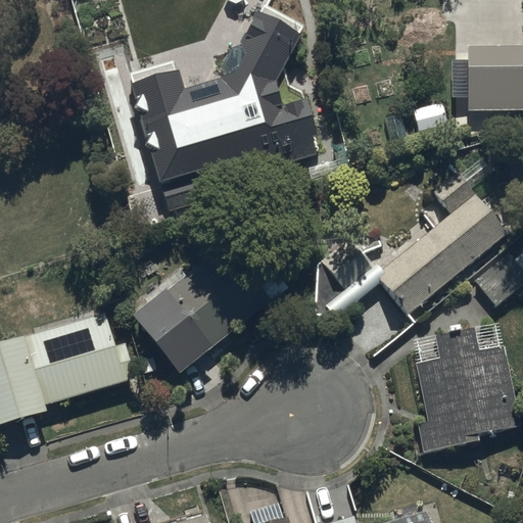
[(522,46),(466,47),(467,112),(522,111),(522,46)]
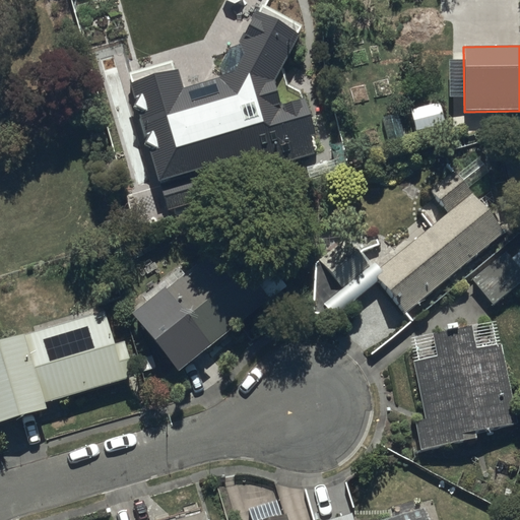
[(440,104),(410,111),(415,132),(445,125),(440,104)]
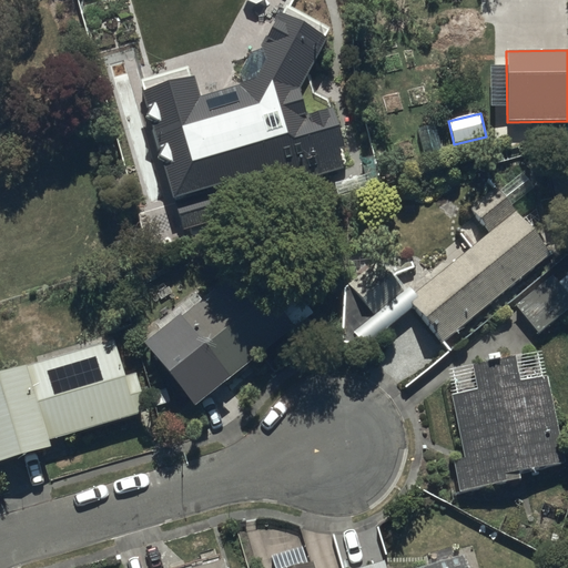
[(364,347),(412,307),(442,345),(550,255),(495,188),(469,209),(488,233),(414,295),(407,286),(403,290),(378,260),(348,284),(374,315),(352,333),(364,347)]
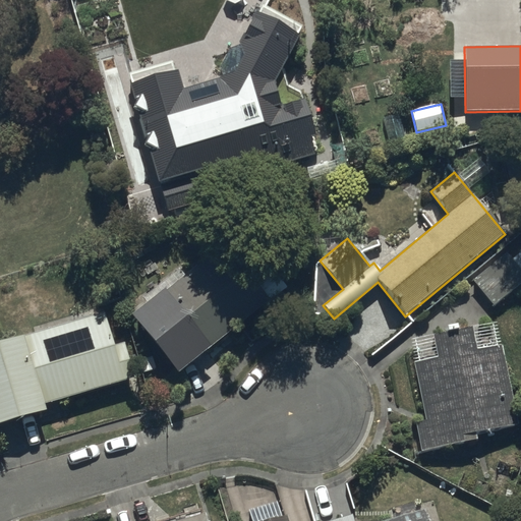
[(249,281),(221,244),(130,315),(176,374),(285,288),(268,267),(249,281)]
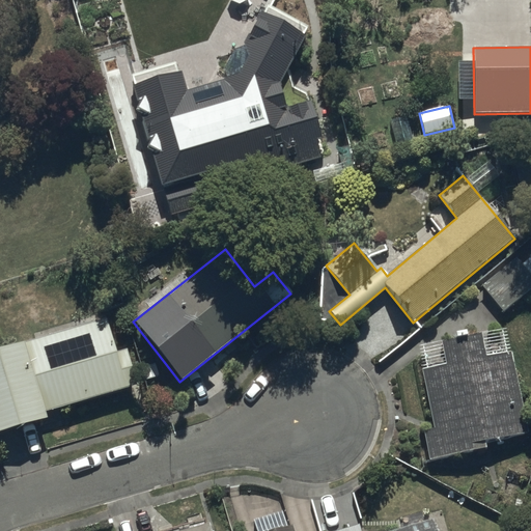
[(530,287),(530,257),(525,251),(482,287),(503,312),(530,287)]
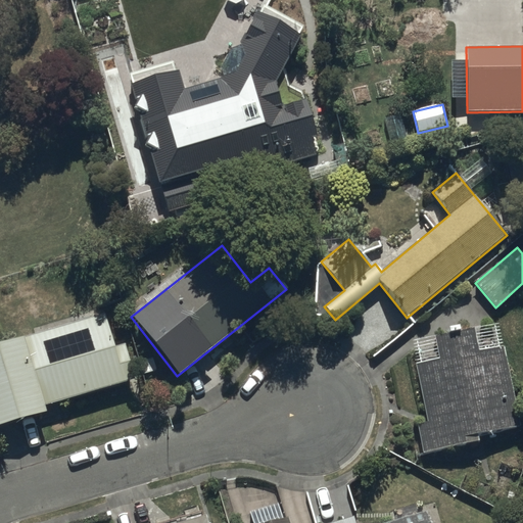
[(104,314),(0,343),(0,426),(45,414),(43,407),(135,379),(125,344),(113,347),(104,314)]
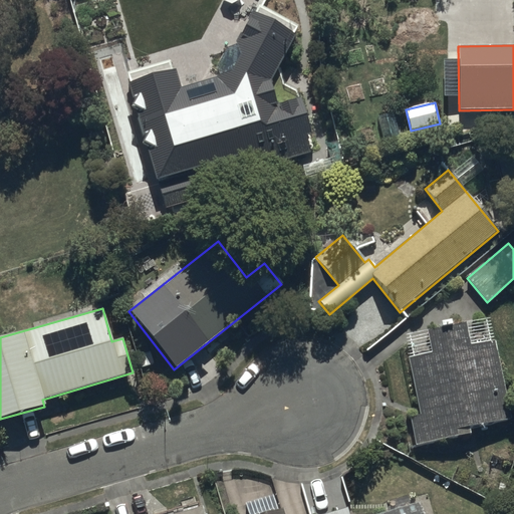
[(491,319),(405,335),(419,416),(410,418),(415,447),(470,437),(468,430),(509,422),(491,319)]
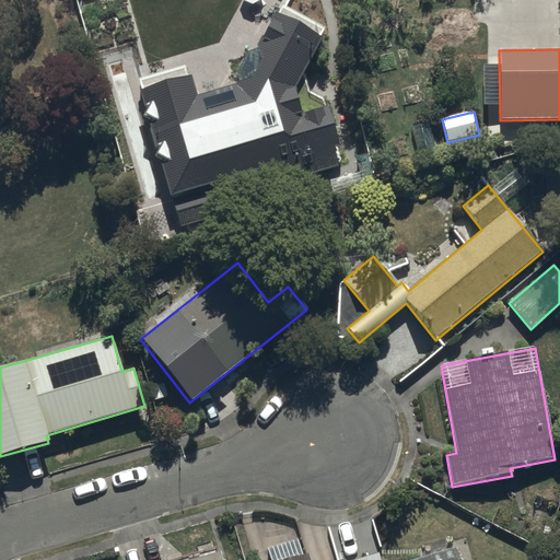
[(456,559),(453,548),(411,559),(382,559),(381,553),(357,559),(306,559),(305,556),(303,556),(298,539),(266,548),(269,559),(456,559)]
